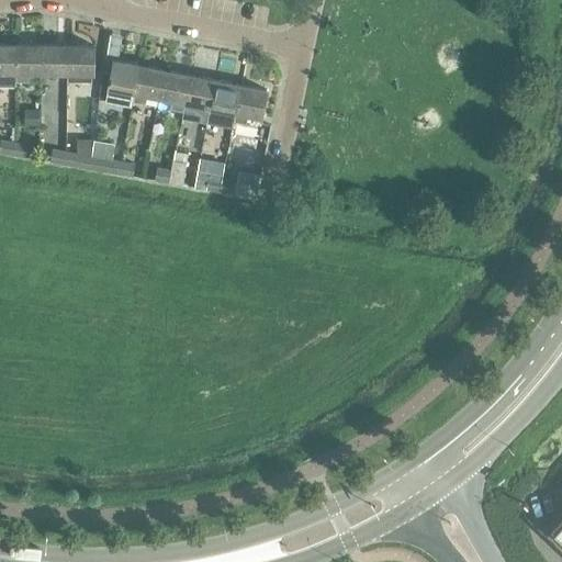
[(0,43),(0,85),(15,86),(15,44),(0,43)]
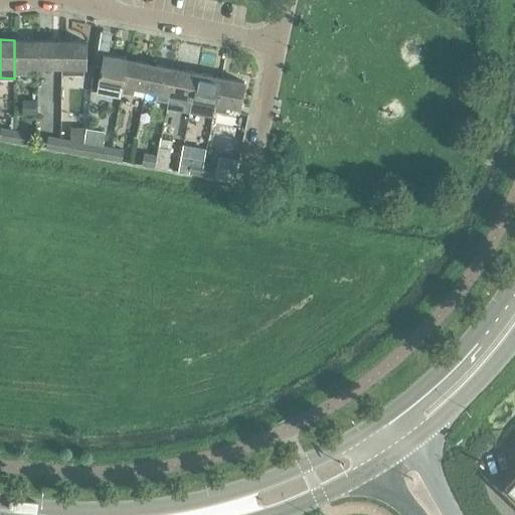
[(38,40),(14,40),(14,78),(15,74),(26,74),(26,66),(38,66),(38,40)]
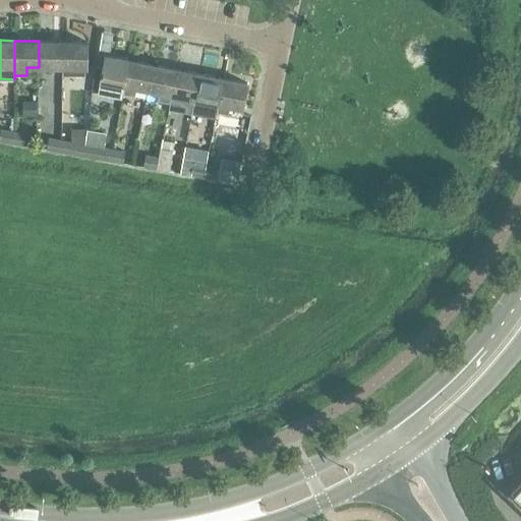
[(63,42),(39,41),(39,67),(62,67),(63,42)]
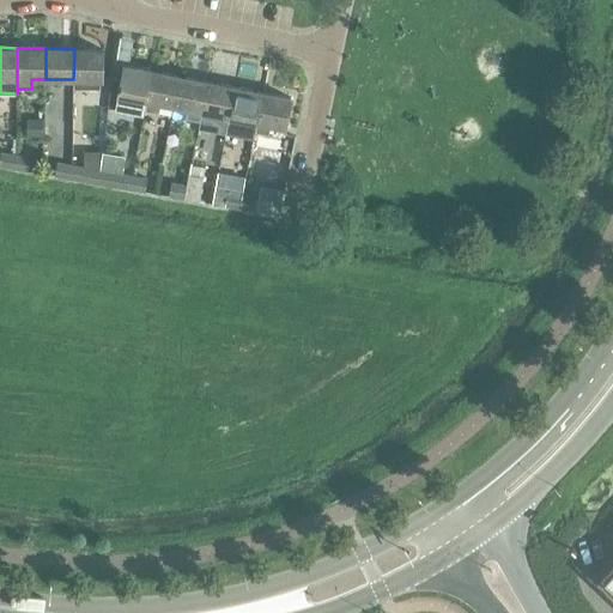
[(103,49),(74,49),(73,79),(102,80),(103,49)]
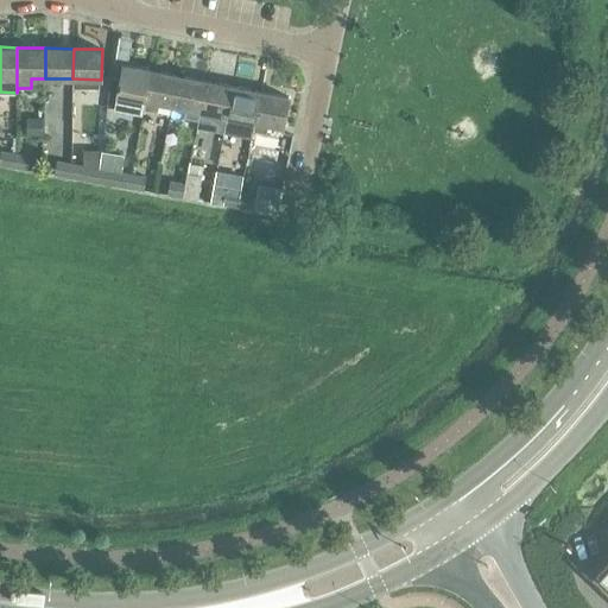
[(141,116),(143,109),(151,70),(124,64),(114,112),(141,116)]
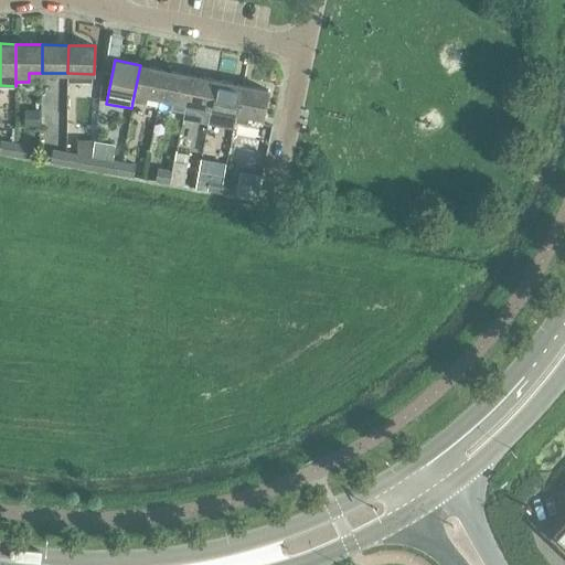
[(149,96),(160,98),(166,70),(140,65),(132,102),(147,104),(149,96)]
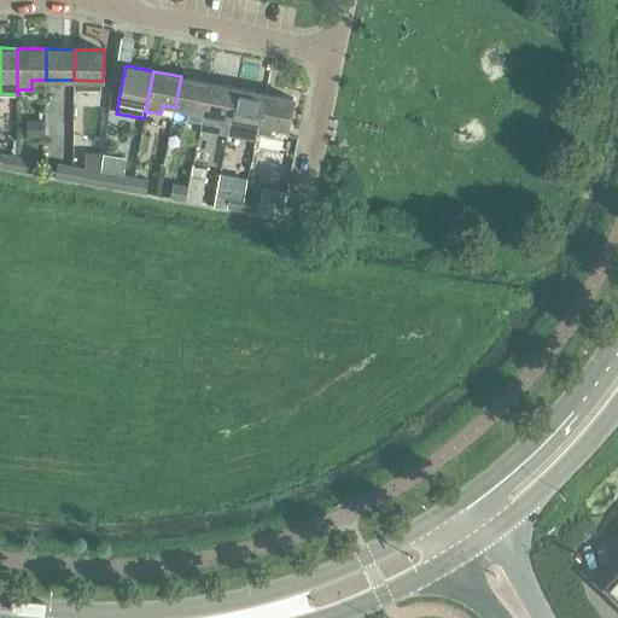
[(187,120),(202,122),(210,82),(181,76),(175,108),(188,110),(187,120)]
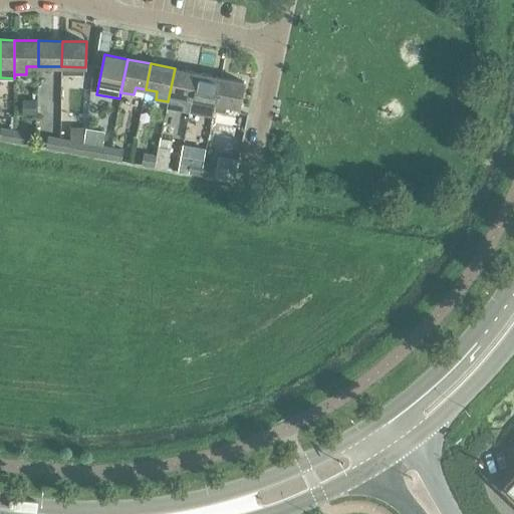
[(181,95),(192,98),(197,72),(175,68),(168,101),(167,107),(178,110),(181,95)]
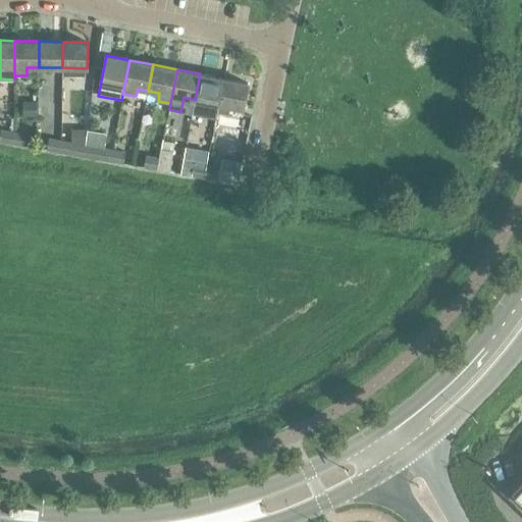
[(200,73),(195,100),(207,102),(204,116),(215,118),(217,112),(223,79),(200,73)]
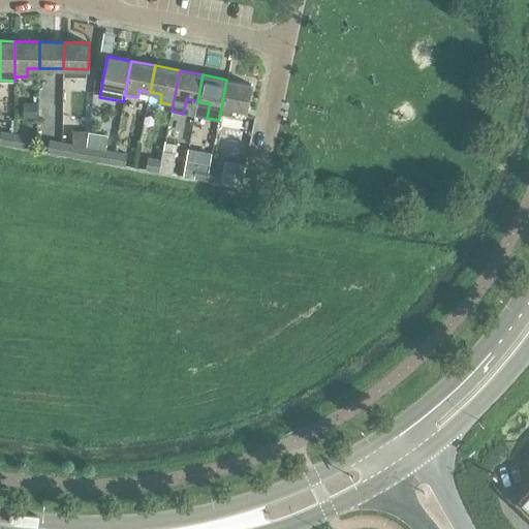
[(251,85),(226,80),(220,114),(232,116),(235,109),(246,111),(251,85)]
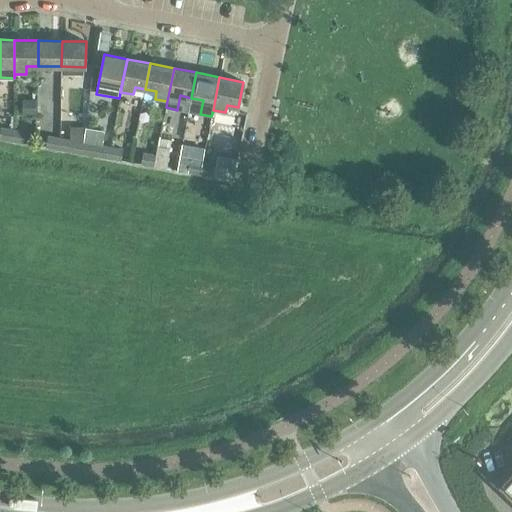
[(0,129),(0,140),(11,142),(13,131),(0,128),(0,129)]
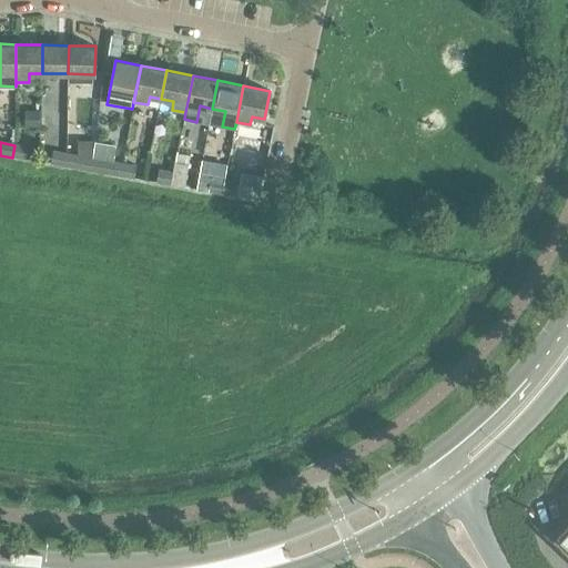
[(95,143),(93,159),(113,163),(115,146),(95,143)]
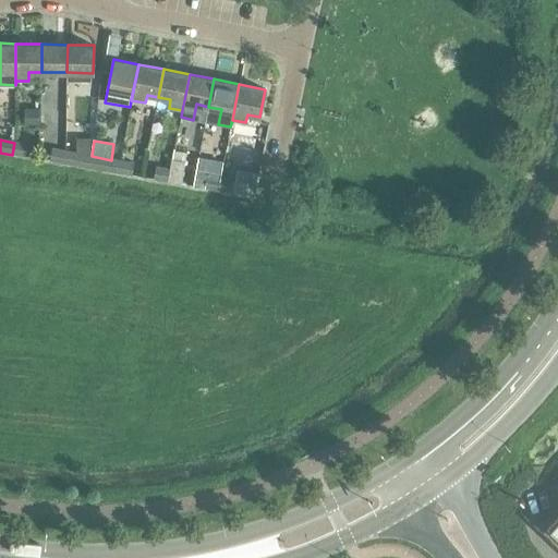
[(14,143),(12,155),(27,158),(29,145),(14,143)]
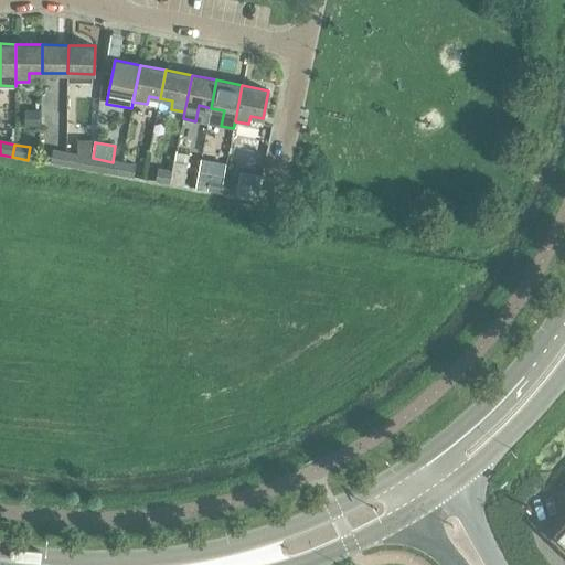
[(51,164),(63,167),(66,153),(53,151),(51,164)]
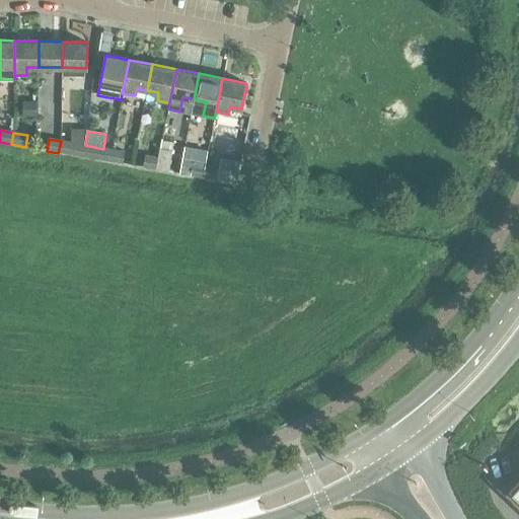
[(58,153),(83,157),(85,145),(61,141),(58,153)]
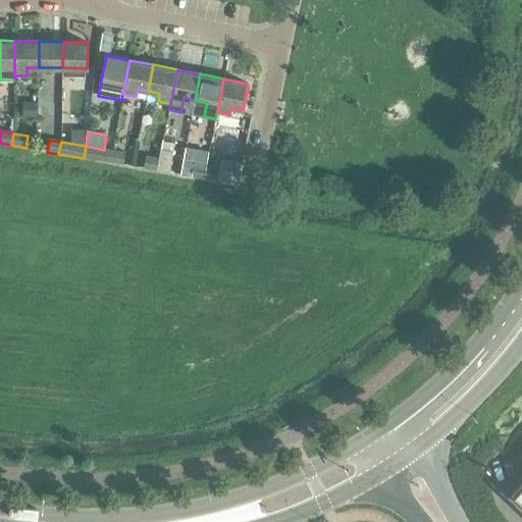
[(161,150),(173,152),(174,143),(162,142),(161,150)]
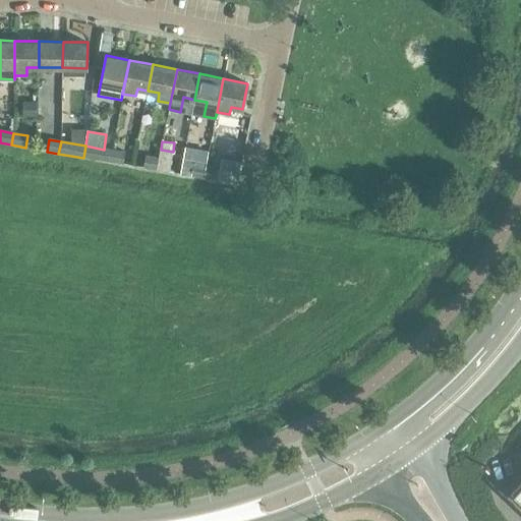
[(83,158),(110,163),(112,151),(104,150),(85,146),(83,158)]
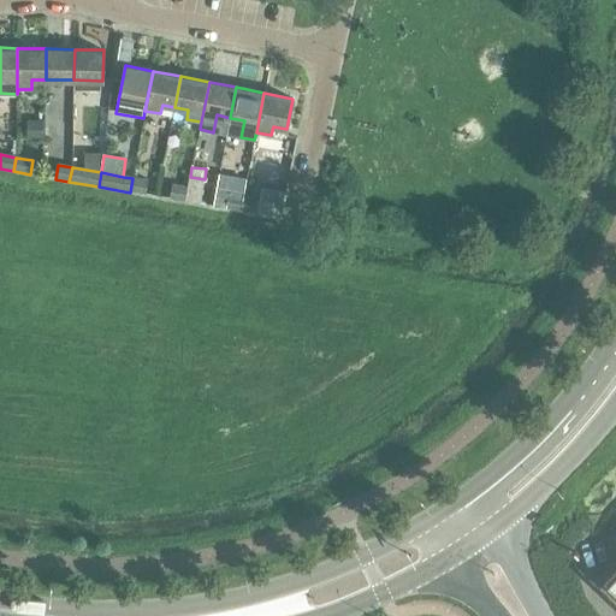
[(171,199),(185,201),(190,177),(188,177),(187,187),(172,184),(171,199)]
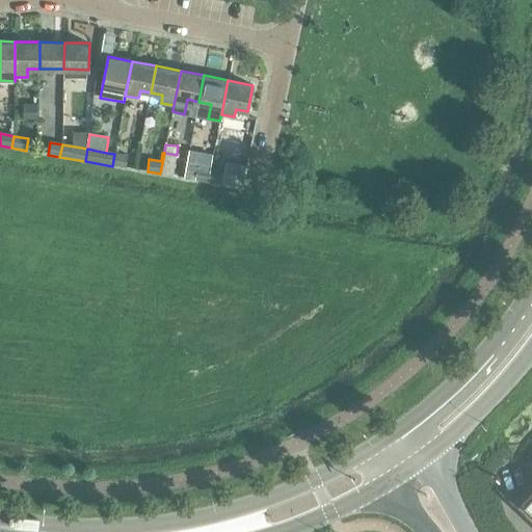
[(164,153),(160,174),(174,176),(177,155),(164,153)]
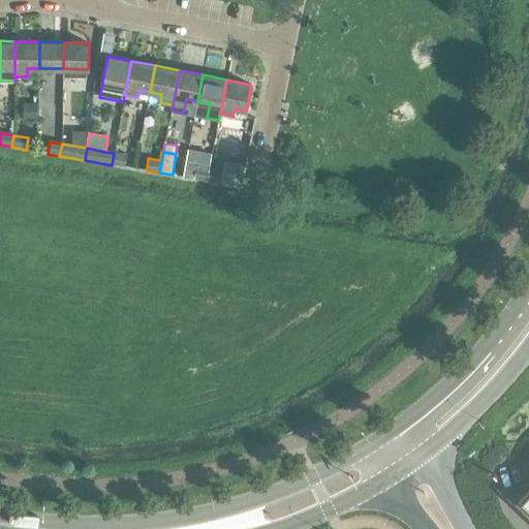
[(114,153),(112,165),(125,167),(127,155),(114,153)]
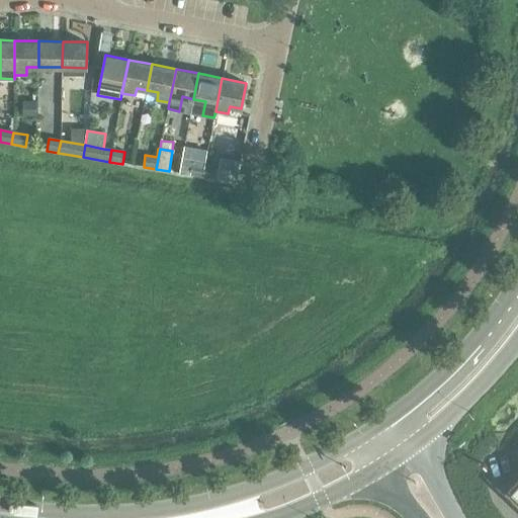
[(189,175),(202,177),(204,165),(192,163),(189,175)]
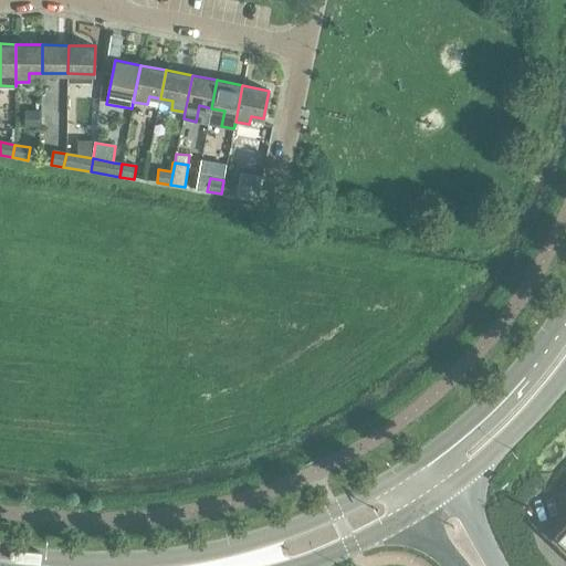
[(223,180),(221,194),(236,197),(238,184),(223,180)]
